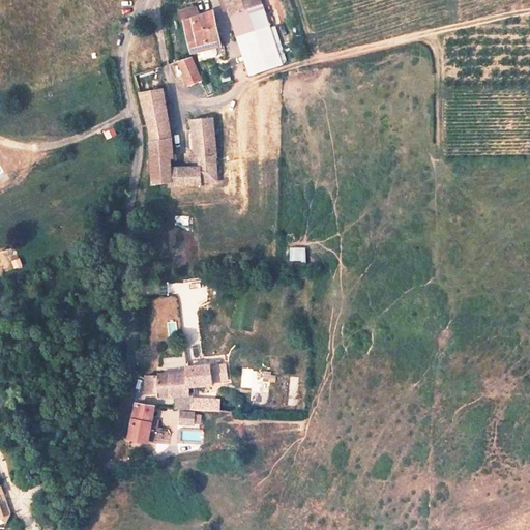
[(269,28),(260,0),(225,0),(238,38),(269,28)]
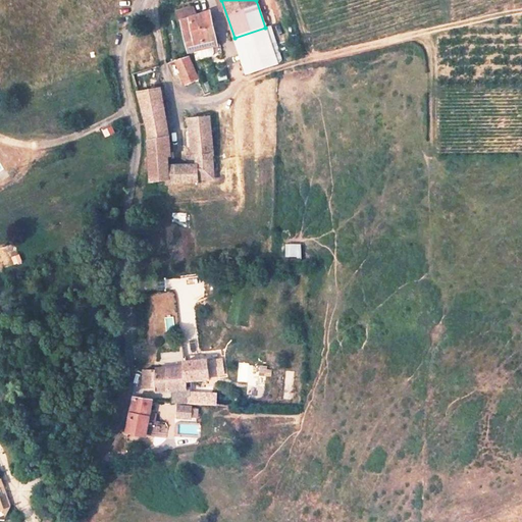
[(217,45),(209,10),(196,14),(193,7),(177,11),(188,52),(217,45)]
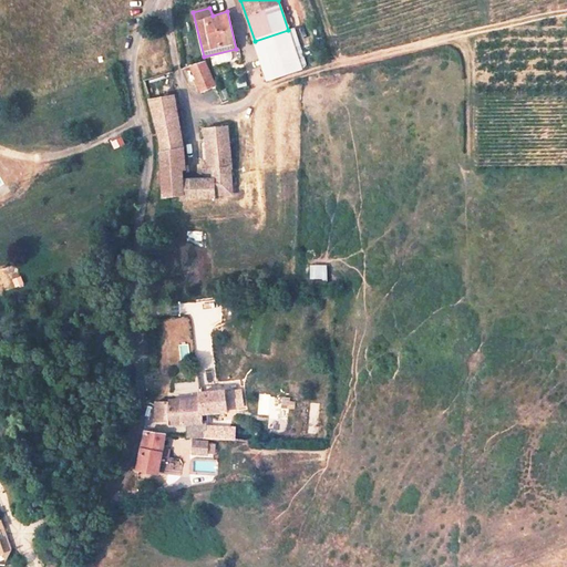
[(297,54),(288,30),(255,41),(264,65),(297,54)]
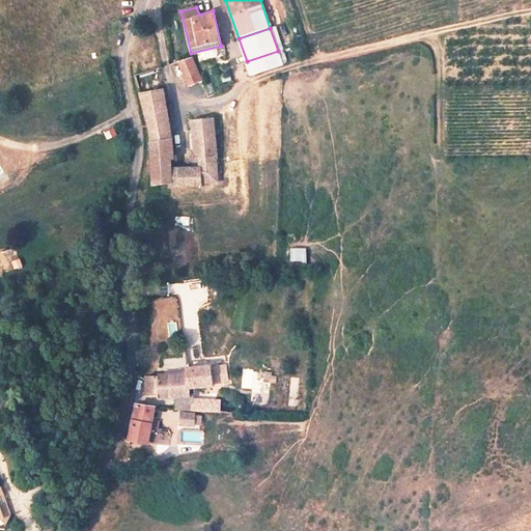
[(251,74),(282,63),(278,51),(247,61),(251,74)]
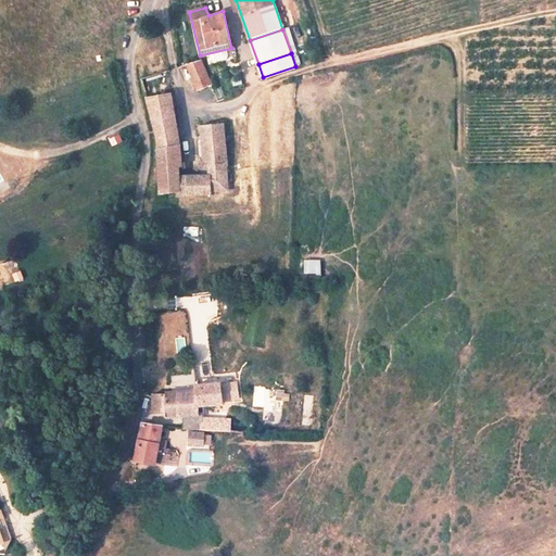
[(210,84),(200,62),(189,66),(198,89),(210,84)]
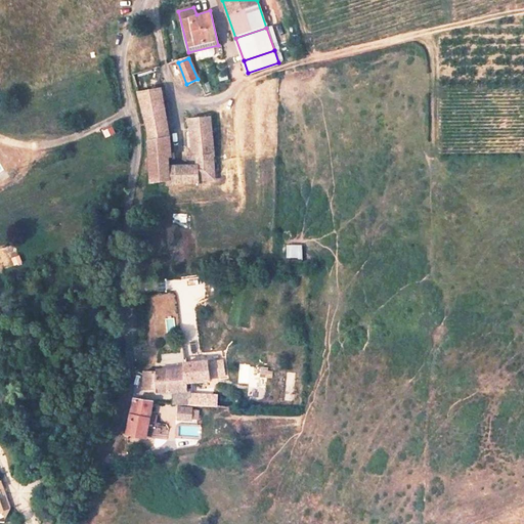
[(206,94),(212,92),(209,82),(203,84),(206,94)]
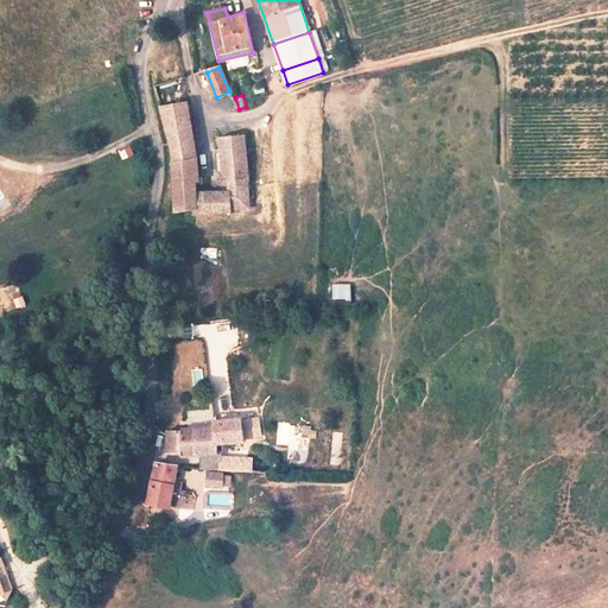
[(247,178),(244,135),(219,137),(223,177),(221,179),(222,192),(200,192),(196,158),(187,103),(159,108),(171,154),(173,213),(192,210),(192,214),(232,213),(249,209),(245,179),(247,178)]
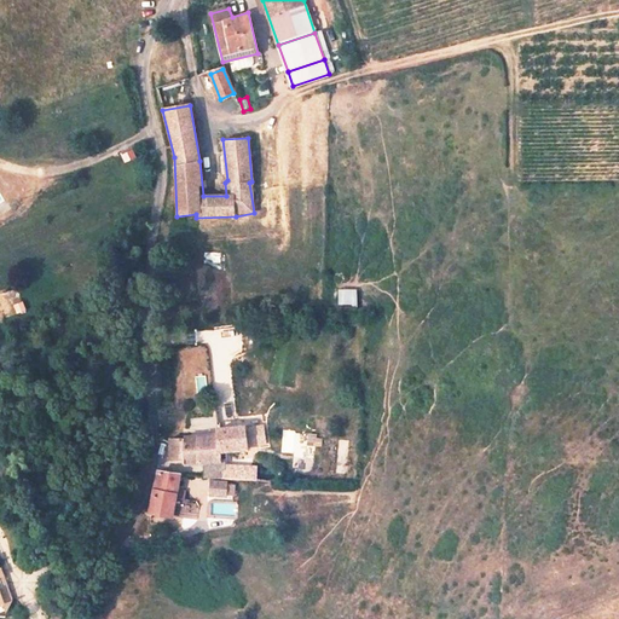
[(354,293),(345,294),(346,308),(357,307),(354,293)]
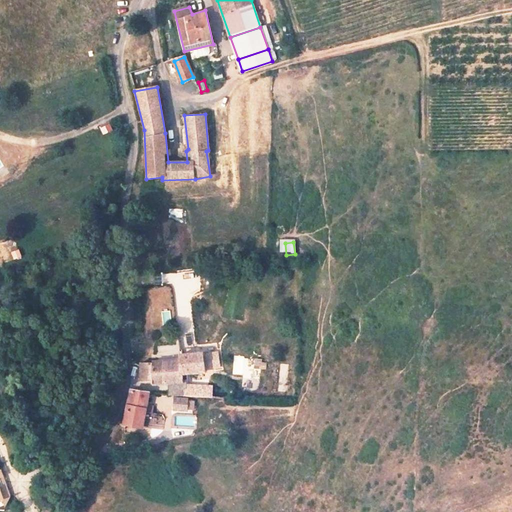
[(9,258),(5,245),(0,246),(0,257),(1,261),(9,258)]
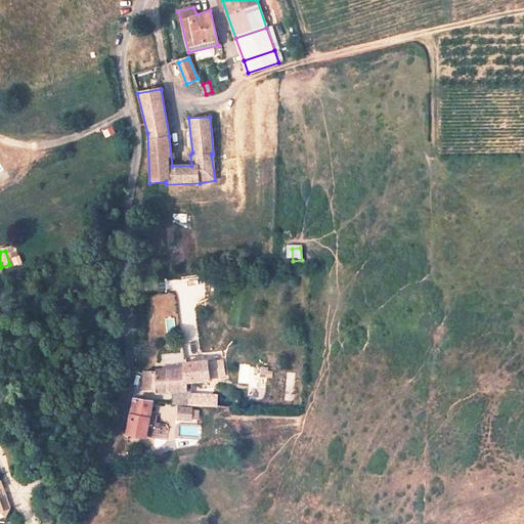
[(22,255),(11,258),(13,265),(23,263),(22,255)]
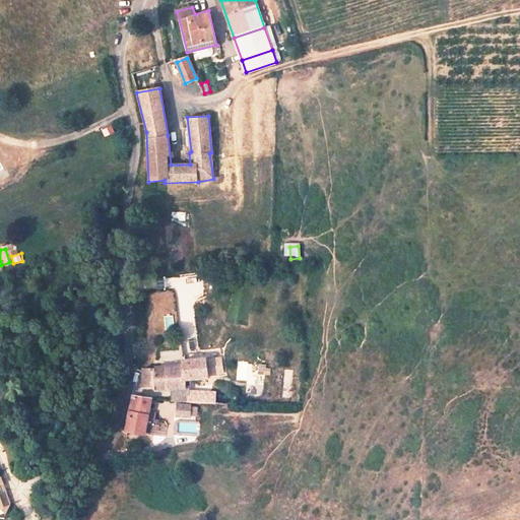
[(207,383),(206,358),(191,360),(191,366),(143,371),(142,375),(140,382),(138,390),(180,387),(180,402),(218,407),(218,397),(192,389),(192,385),(207,383)]
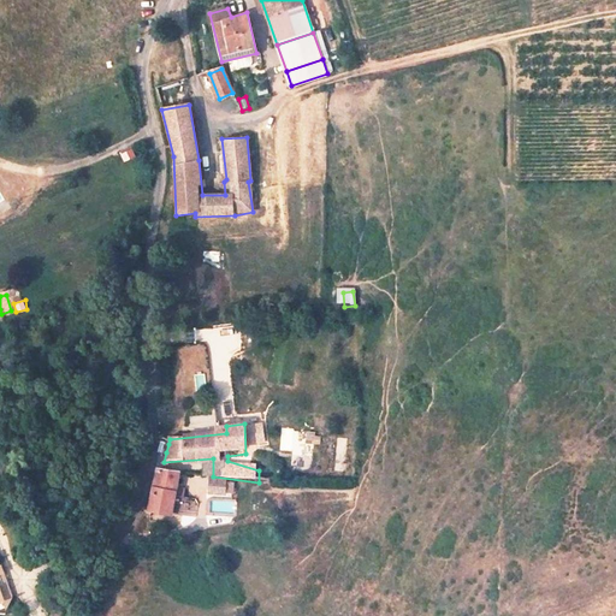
[(298,434),(295,450),(306,452),(309,437),(298,434)]
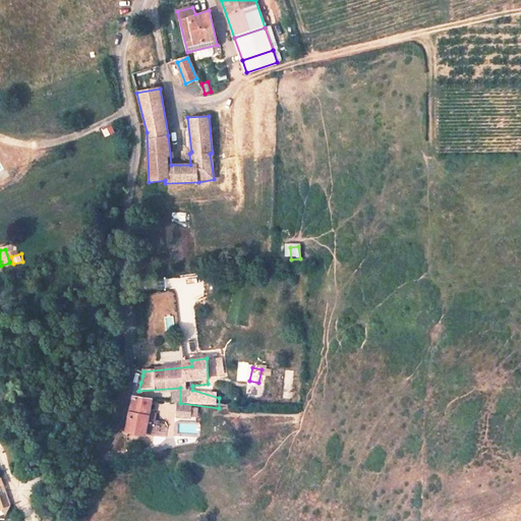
[(153,438),(162,401),(136,398),(135,403),(127,433),(126,435),(141,438),(153,438)]
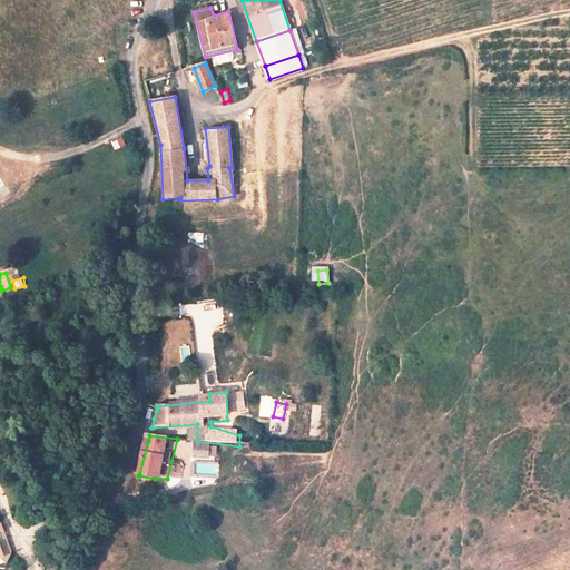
[(212,462),(212,450),(198,450),(198,462),(212,462)]
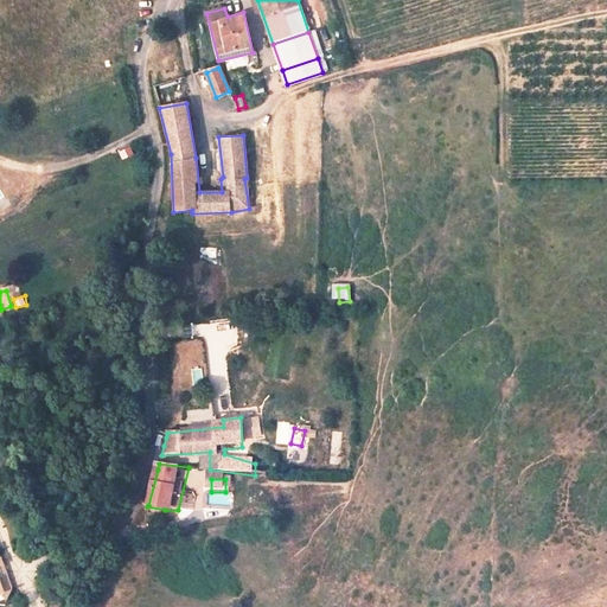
[(0,600),(7,598),(12,589),(5,592),(0,579),(0,564),(4,564),(1,556),(0,556),(0,600)]
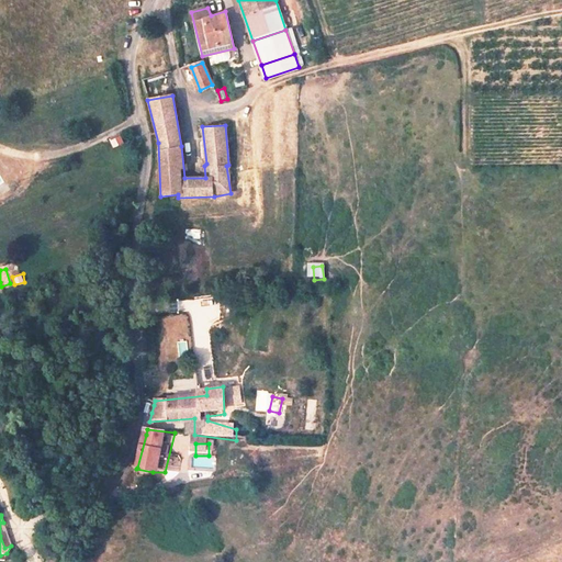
[(0,536),(4,548),(11,546),(3,523),(0,523),(0,536)]
